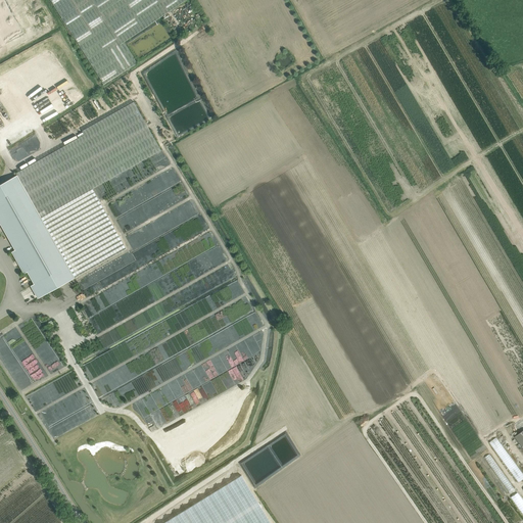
[(4,0),(0,0),(0,49),(25,35),(4,0)]
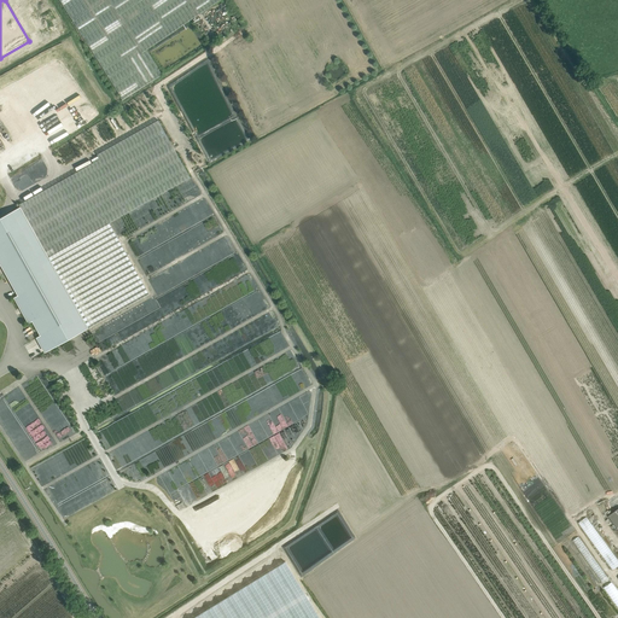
[(59,0),(122,99),(162,75),(146,50),(220,0),(59,0)]
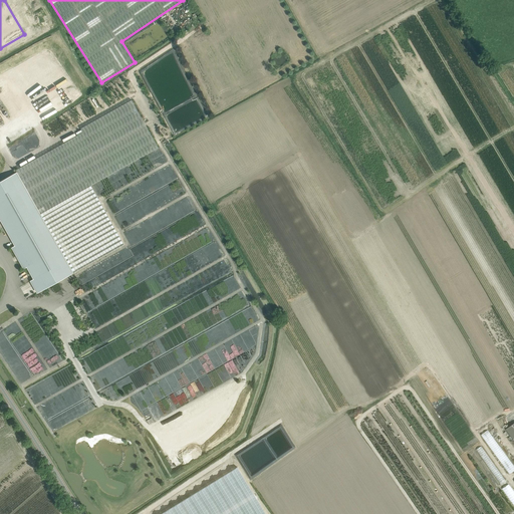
[(54,283),(75,272),(124,244),(91,185),(159,148),(132,99),(80,129),(83,133),(16,170),(17,172),(0,181),(0,218),(15,245),(12,247),(17,256),(18,255),(20,259),(19,260),(24,269),(27,267),(34,279),(48,271),(54,283)]
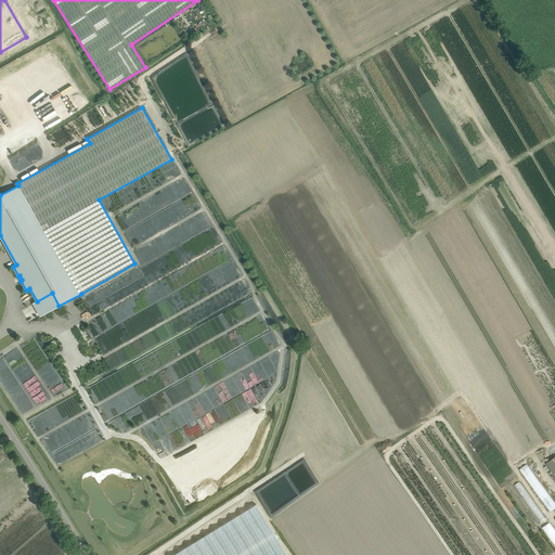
[(518,467),(549,513),(554,507),(554,504),(527,462),(518,467)]
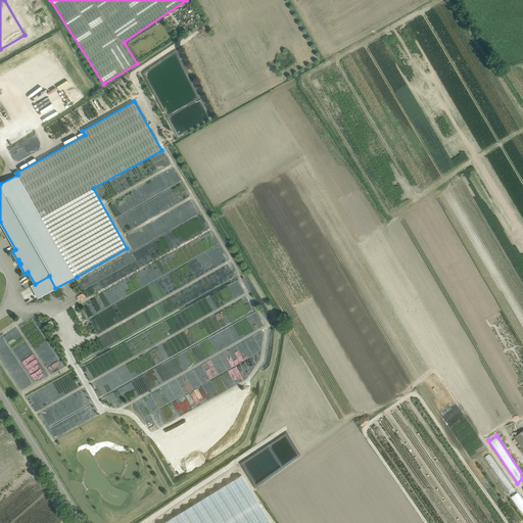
[(514,489),(490,454),(485,457),(508,492),(514,489)]
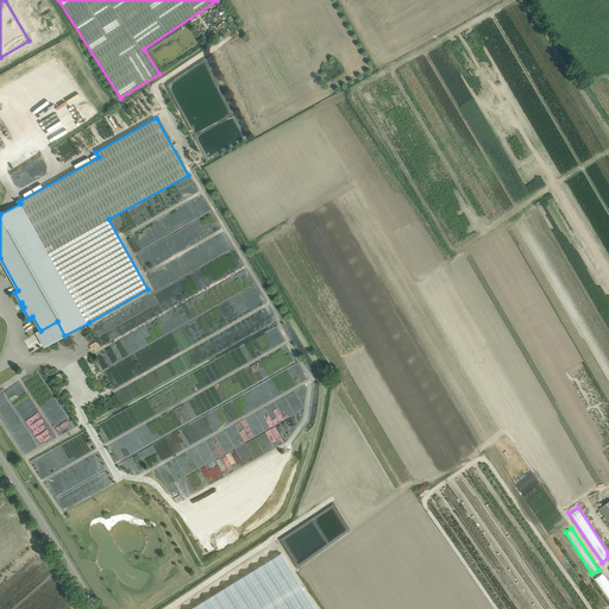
[(192,608),(316,608),(283,553),(192,608)]
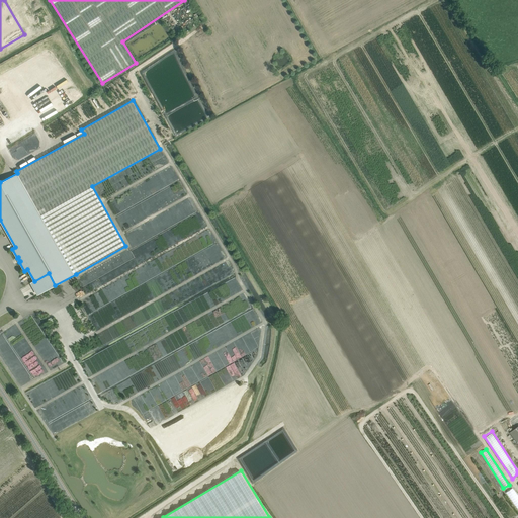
[(506,492),(517,510),(517,494),(513,487),(506,492)]
